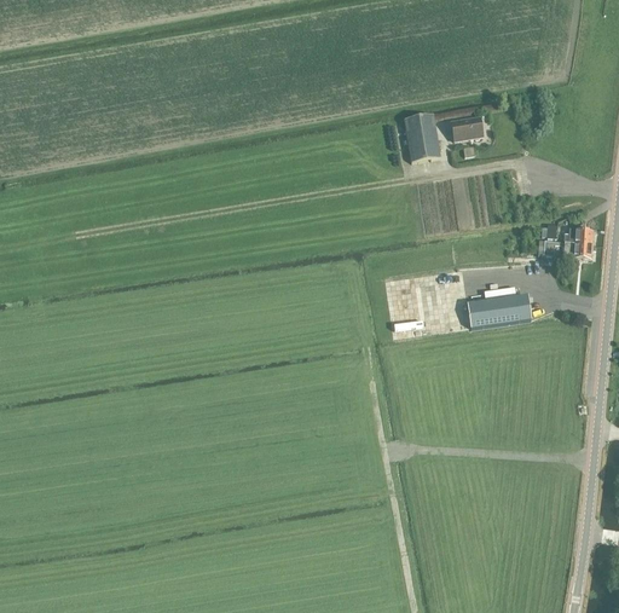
[(440,155),(433,111),(404,116),(411,160),(440,155)]
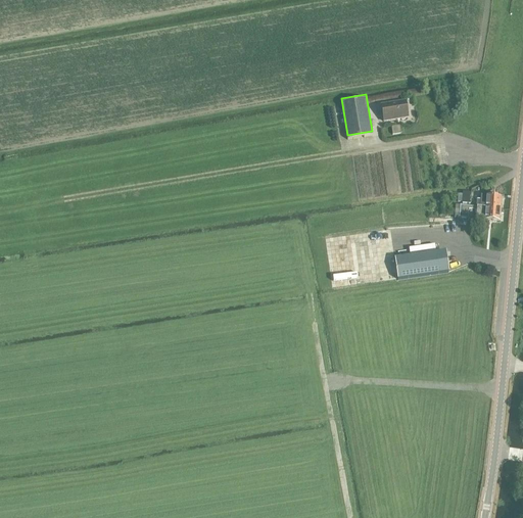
[(408,112),(405,96),(381,100),(384,116),(399,113),(401,114),(405,114),(406,112),(408,112)]
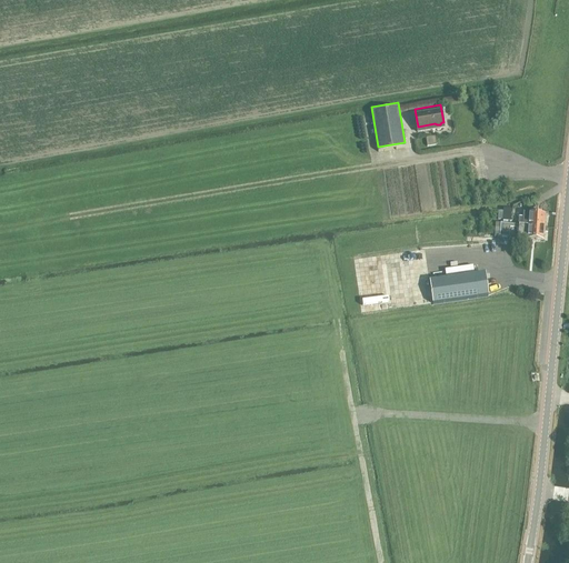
[(502,215),(511,217),(512,204),(503,203),(502,215)]
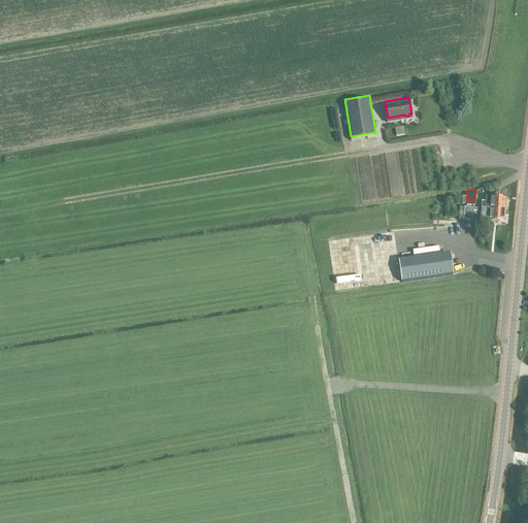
[(490,204),(490,205),(504,205),(505,194),(491,193),(486,193),(485,197),(482,197),(481,204),(490,204)]
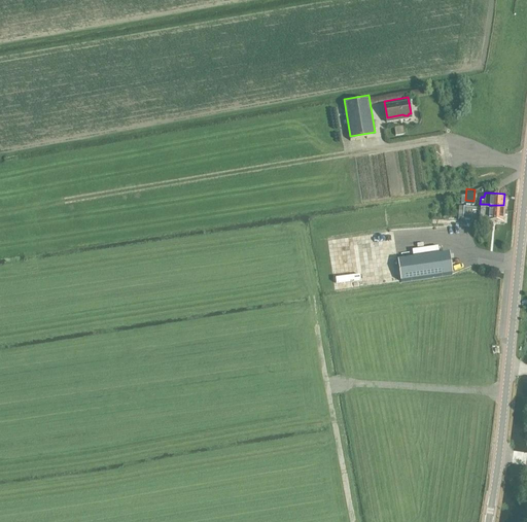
[(502,217),(503,205),(489,205),(463,203),(462,214),(480,216),(479,219),(489,220),(488,219),(489,216),(502,217)]
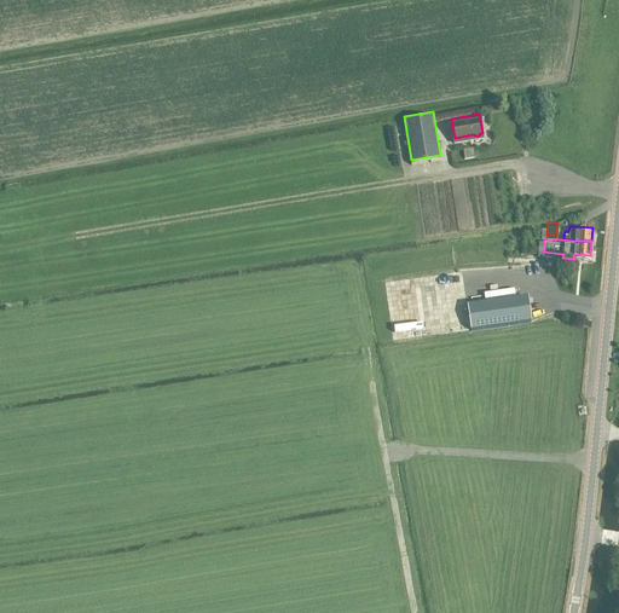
[(505,295),(467,301),(470,327),(519,319),(515,294),(505,295)]
